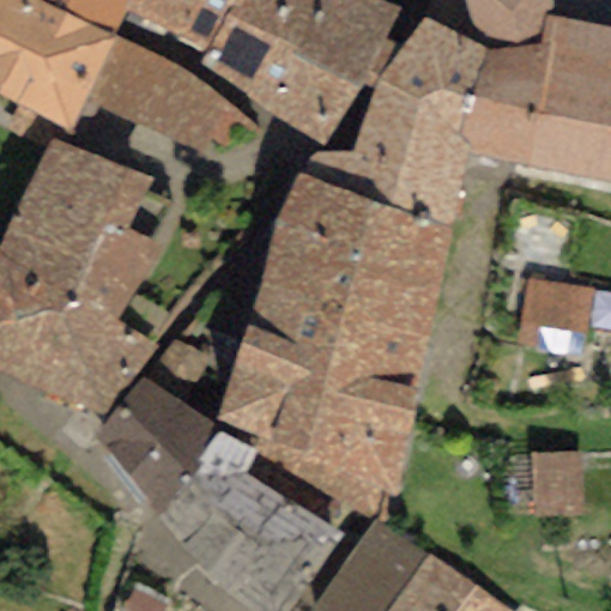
[(0,0),(0,92),(72,128),(88,97),(115,34),(43,0),(0,0)]
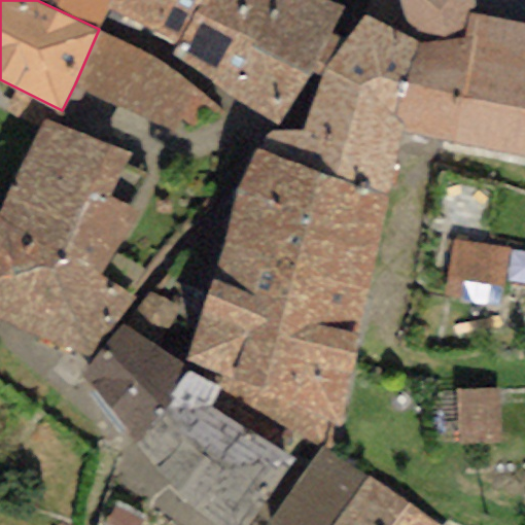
[(37,0),(99,29),(107,12),(112,0),(37,0)]
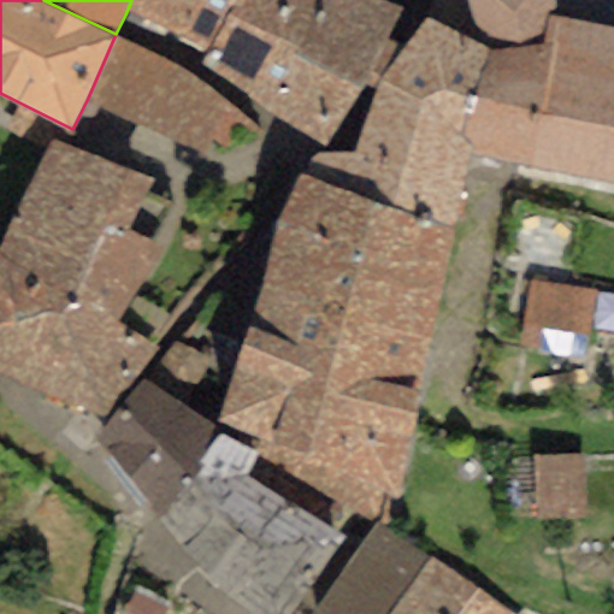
[(131,0),(125,15),(202,53),(235,0),(131,0)]
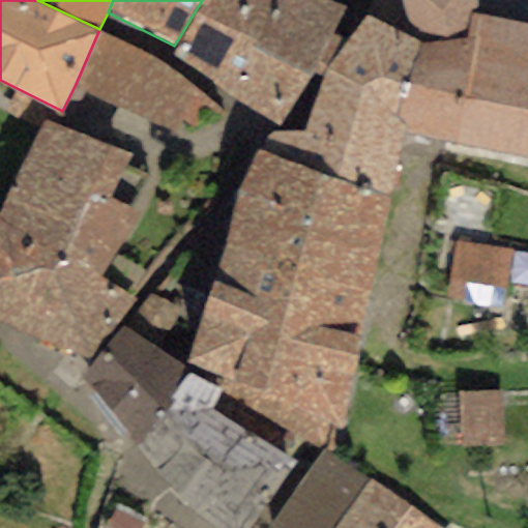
[(202,0),(174,46),(172,54),(280,124),(314,71),(332,31),(347,5),(332,0),(202,0)]
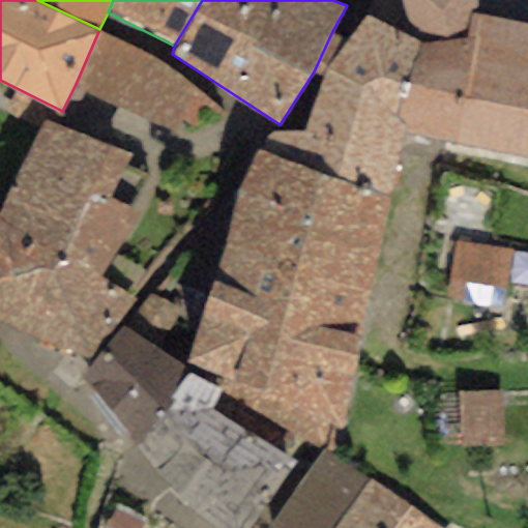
[(377,0),(367,15),(420,40),(468,37),(473,12),(479,12),(476,0),(377,0)]
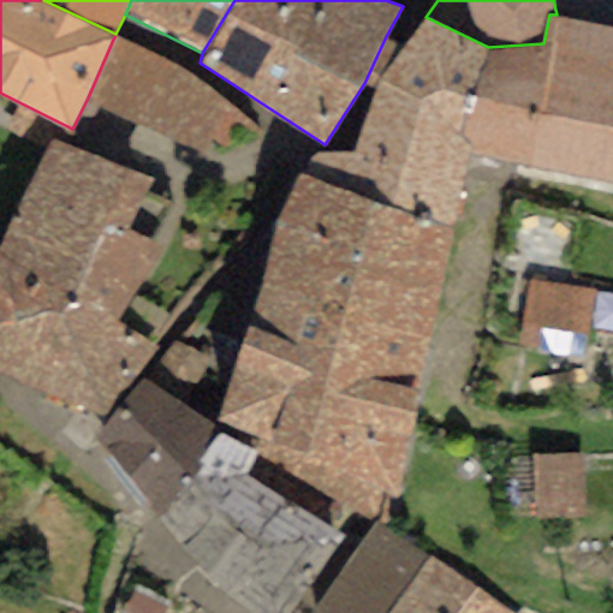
[(553,0),(557,15),(612,25),(612,0),(553,0)]
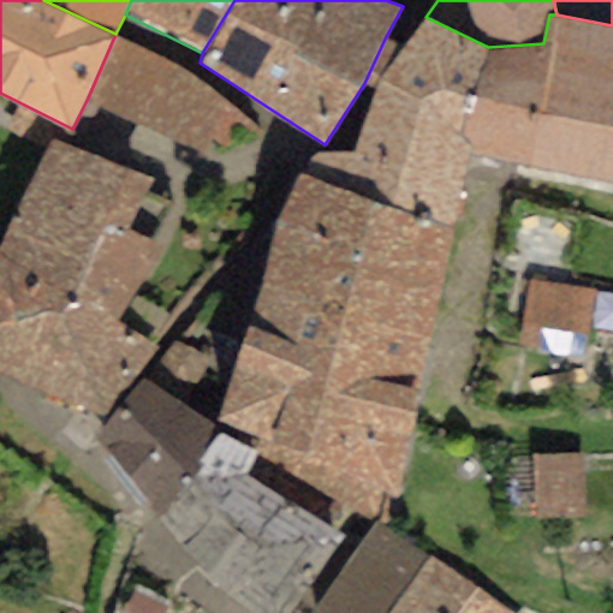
[(612,25),(557,15),(549,15),(543,43),(551,42),(529,166),(612,184),(612,25)]
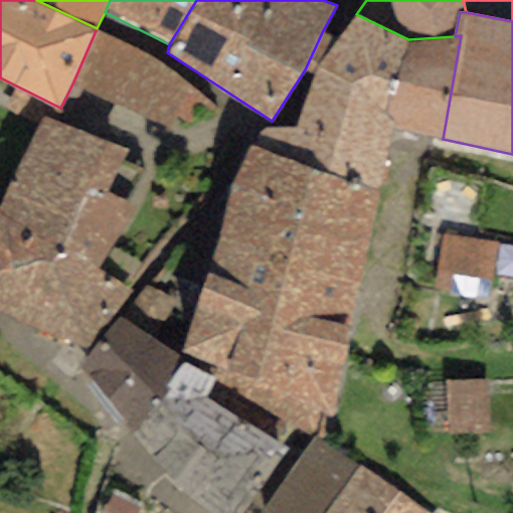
[(408,39),(356,14),(336,39),(330,34),(314,73),(297,128),(266,127),(251,144),(379,191),(393,131),(394,124),(385,116),(408,39)]
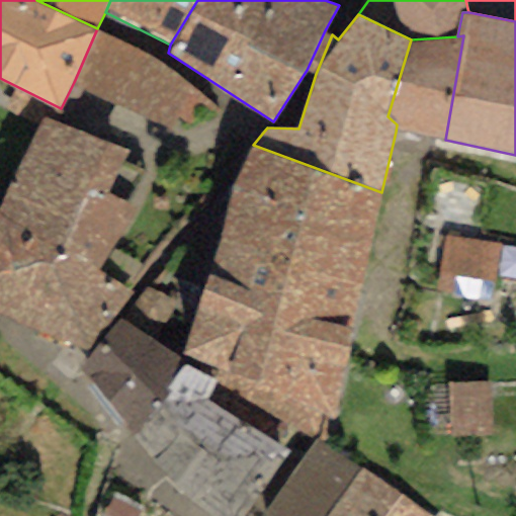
[(149,55),(97,28),(74,82),(171,126),(201,120),(220,110),(149,55)]
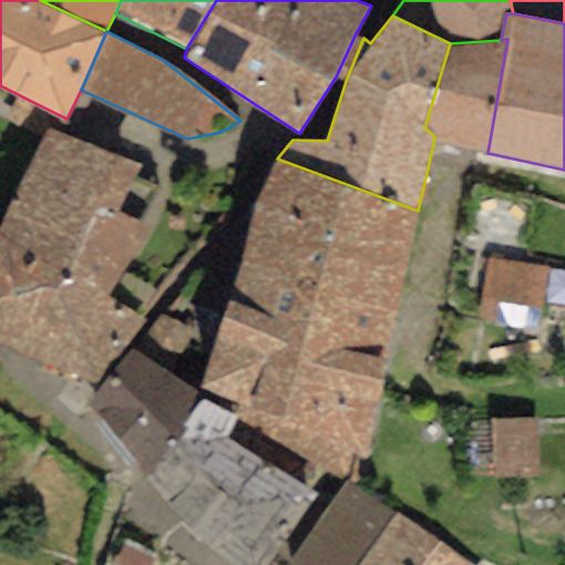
[(363,38),(356,33),(336,76),(346,81),(363,38)]
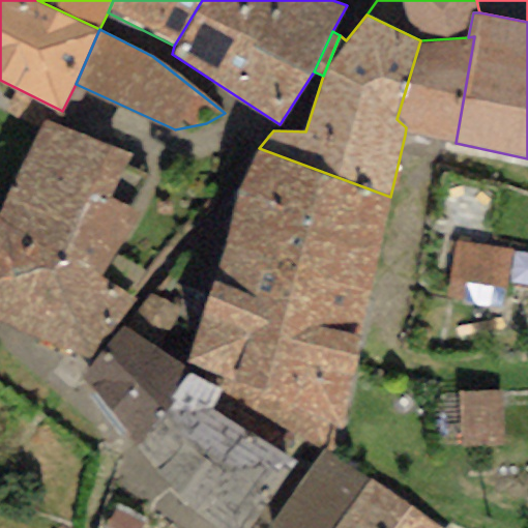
[(468,37),(420,40),(397,119),(406,127),(405,135),(456,143),(474,36),(468,37)]
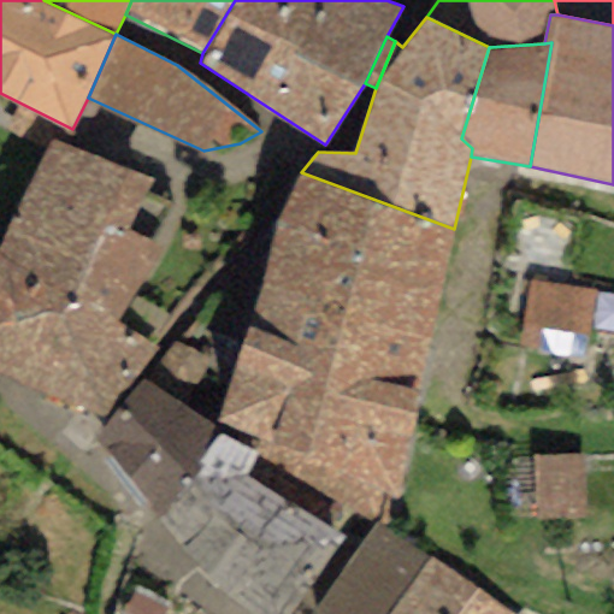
[(154,178),(51,137),(0,243),(0,253),(117,319),(165,247),(128,230),(154,178)]
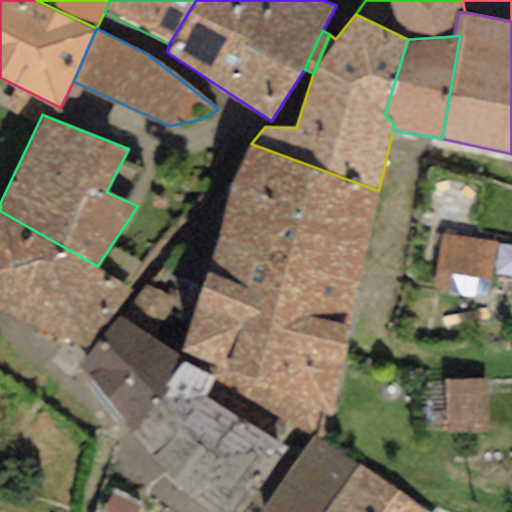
[(378,191),(251,144),(230,184),(216,249),(359,280),(378,191)]
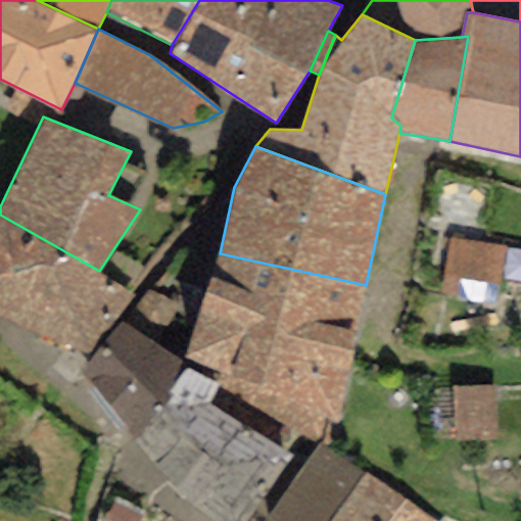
[(132,292),(99,271),(0,215),(0,316),(4,319),(87,350),(132,292)]
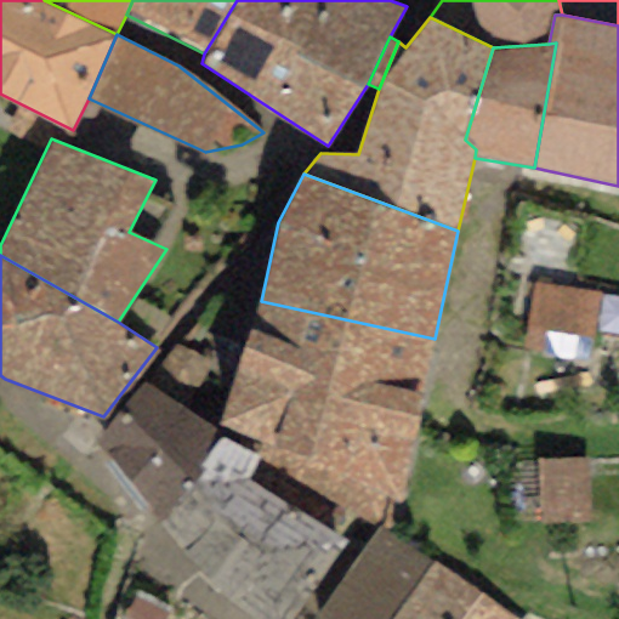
[(602,293),(535,282),(524,348),(591,359),(602,293)]
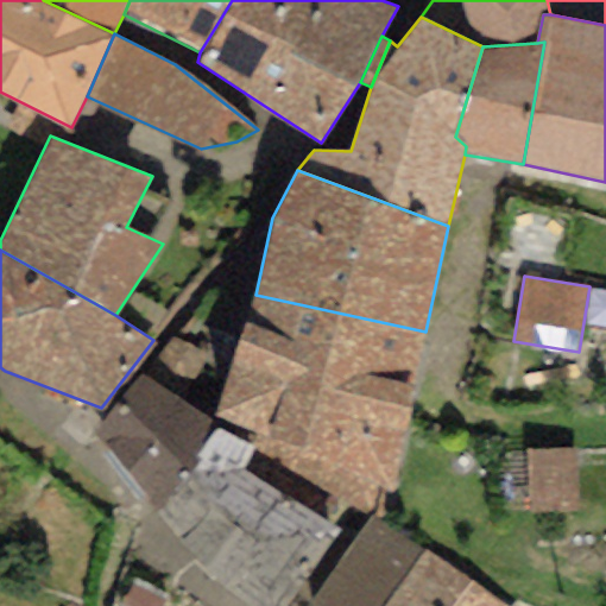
[(425,332),(256,295),(238,341),(215,422),(257,449),(245,465),(335,526),(352,504),(374,516),(380,488),(397,490),(425,332)]
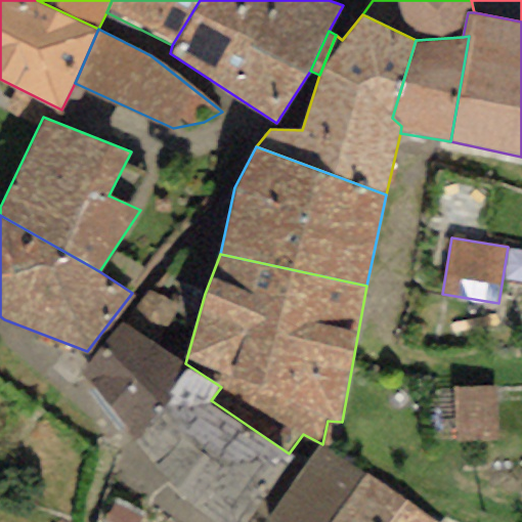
[(124,320),(84,374),(135,438),(185,363),(205,294),(163,275),(124,320)]
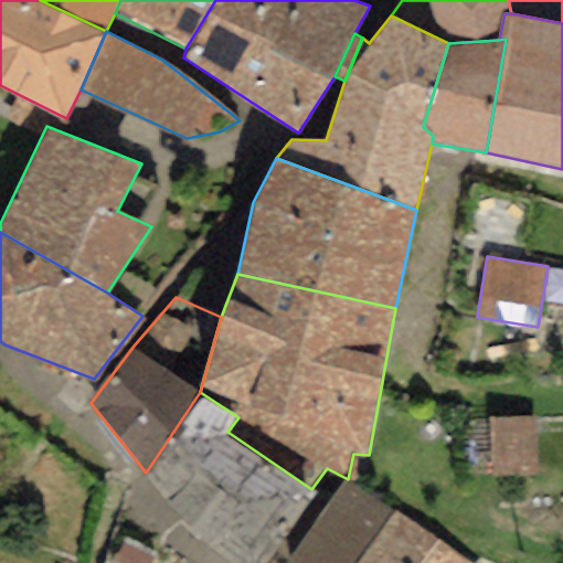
[(238,417),(200,392),(146,473),(180,523),(231,562),(268,562),(318,494),(311,489),(227,432),(238,417)]
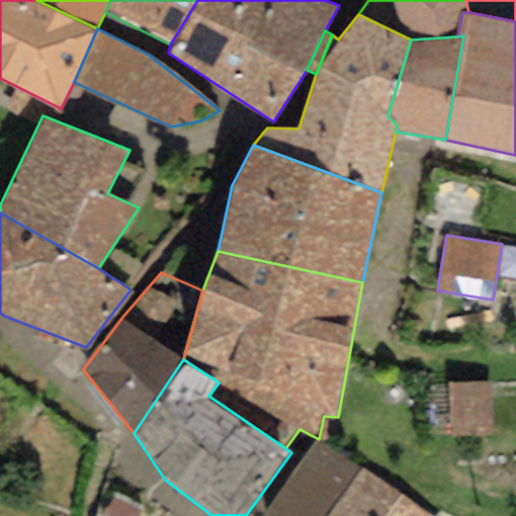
[(492,381),(451,382),(452,436),(494,434),(492,381)]
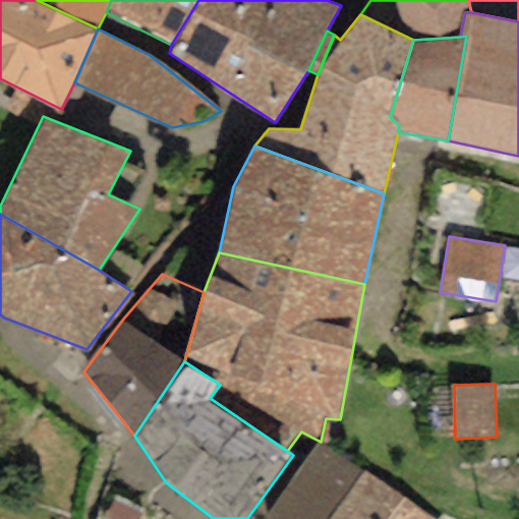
[(330,518),(363,473),(321,442),(265,518),(330,518)]
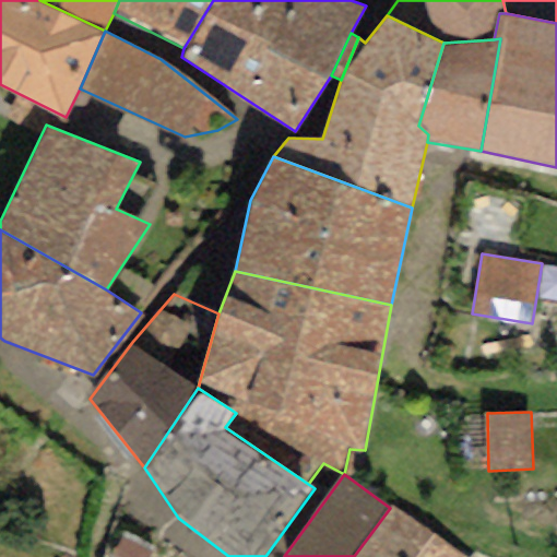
[(458,556),(390,508),(354,556),(458,556)]
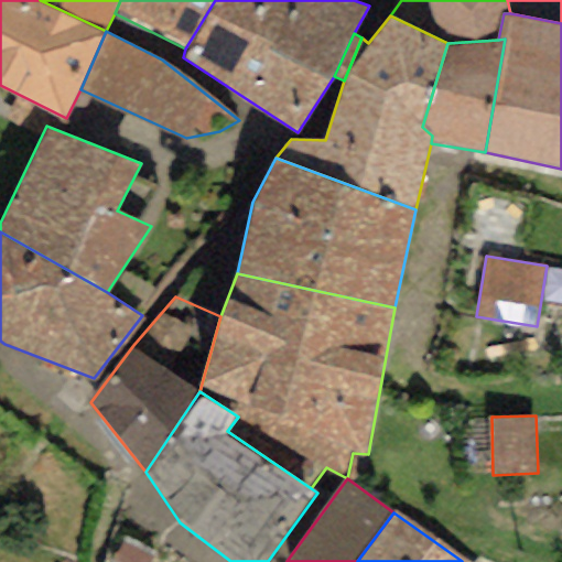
All buildings are outlined.
